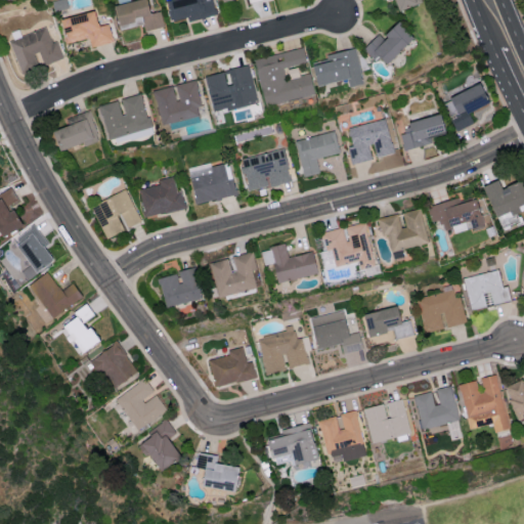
[(160,12),(164,28),(144,33),(142,25),(120,31),(114,7),(118,6),(116,0),(129,0),(130,3),(141,0),(145,0),(149,14),(160,12)]
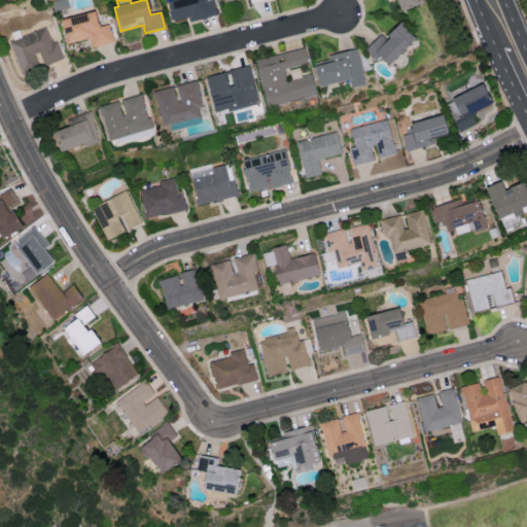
[(167,2),(175,0),(212,0),(215,10),(216,9),(218,15),(189,23),(188,19),(174,23),(173,22),(172,22),(167,2)]
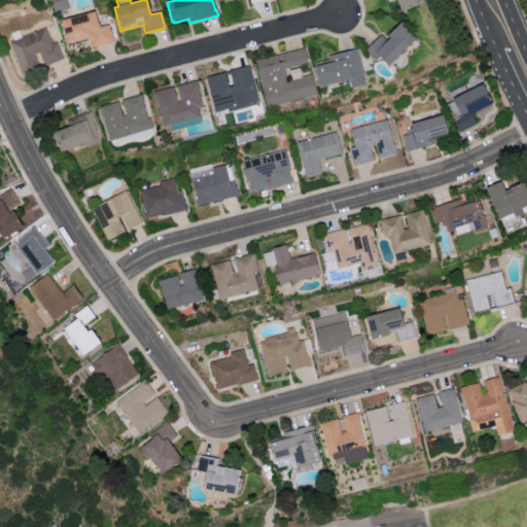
[(422,0),(424,3),(401,12),(395,0),(422,0)]
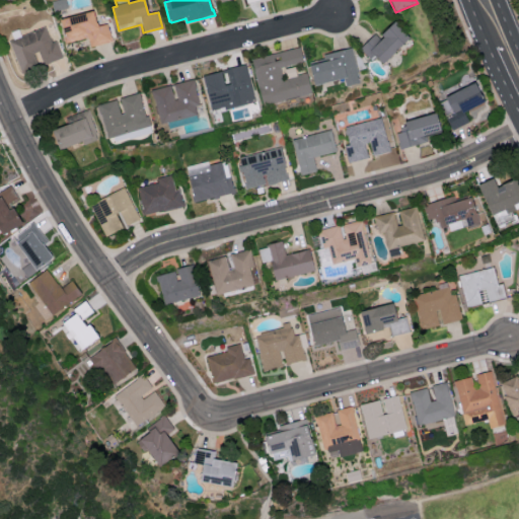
[(113,42),(90,48),(87,39),(65,45),(63,38),(64,38),(59,20),(92,12),(95,24),(97,23),(97,26),(106,24),(110,38),(112,38),(113,42)]
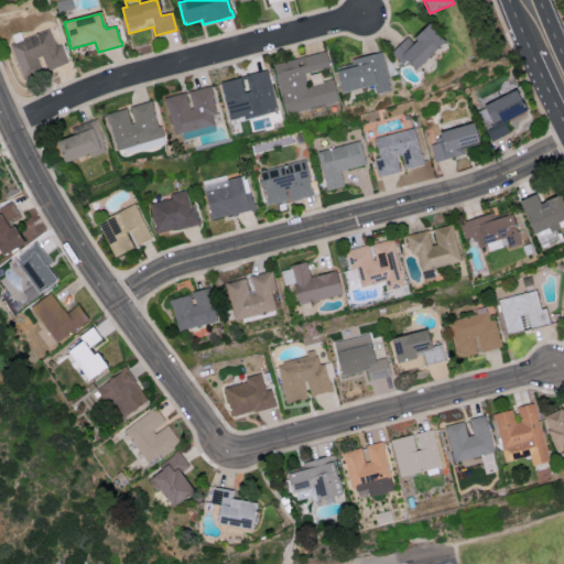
[(391,54),(408,38),(414,44),(418,41),(414,39),(430,24),(433,28),(432,29),(445,42),(416,71),(407,61),(402,65),(391,54)]
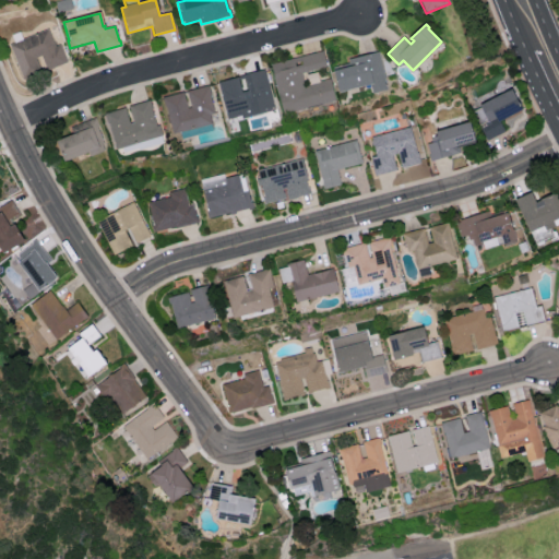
[(9,45),(14,43),(11,35),(19,32),(22,39),(47,30),(54,47),(60,45),(67,62),(23,80),(9,45)]
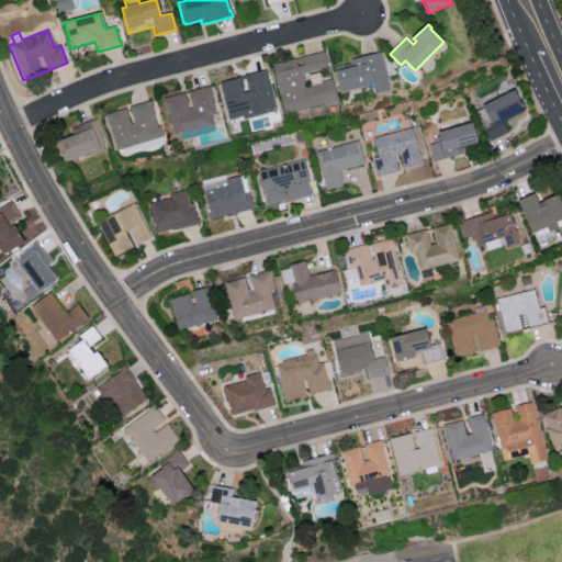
[(324,51),(328,67),(303,75),(306,86),(330,79),(337,102),(285,116),(280,97),(274,78),(276,78),(272,66),(324,51)]
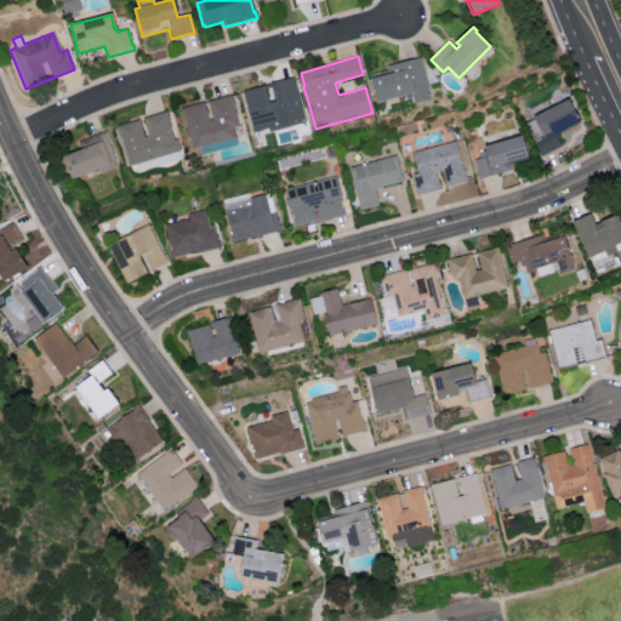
[(370,75),(388,70),(387,67),(421,58),(422,66),(421,66),(429,100),(414,104),(411,95),(376,103),(370,75)]
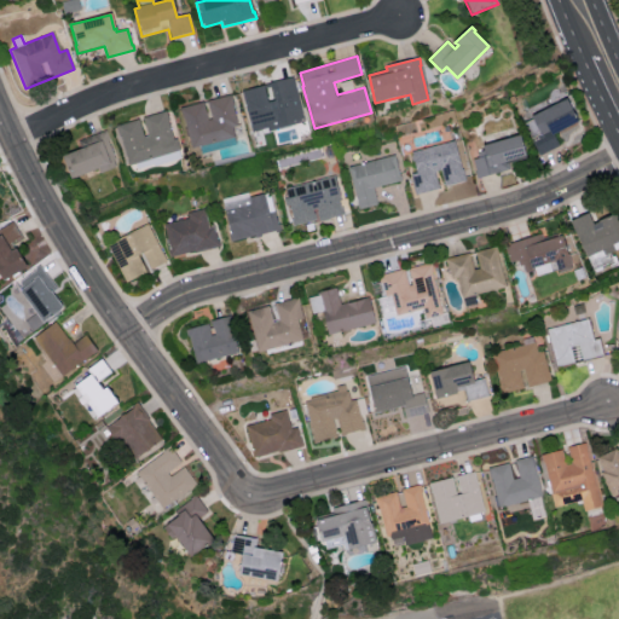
[(293,77),(305,122),(268,132),(267,128),(252,132),(241,92),(293,77)]
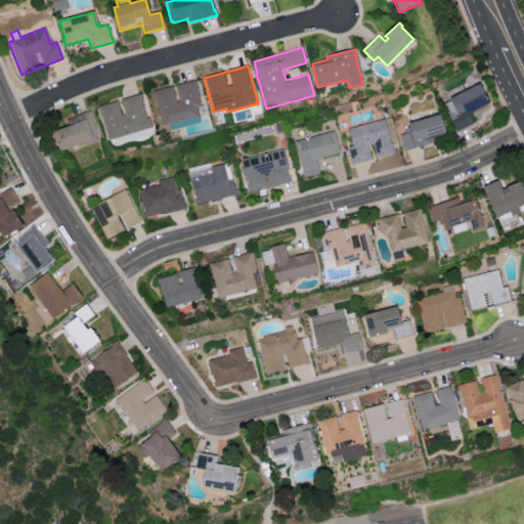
[(151,92),(171,87),(175,101),(178,100),(175,86),(195,81),(198,89),(197,90),(201,106),(195,107),(199,117),(198,117),(199,123),(171,130),(169,124),(162,126),(155,100),(154,100),(151,92)]
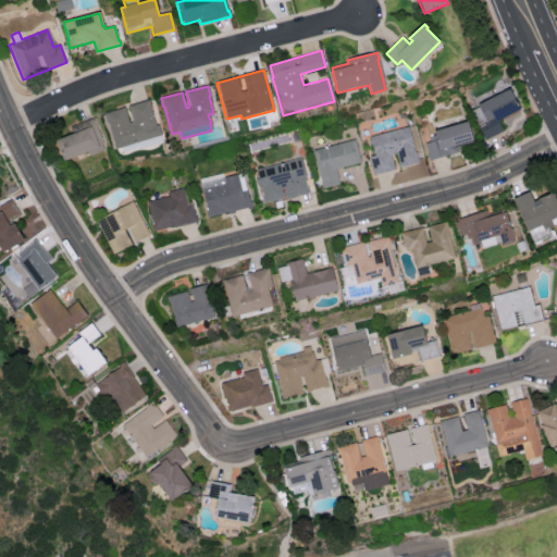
[(502,131),(497,120),(518,110),(508,88),(475,103),(485,123),(479,126),(484,139),(502,131)]
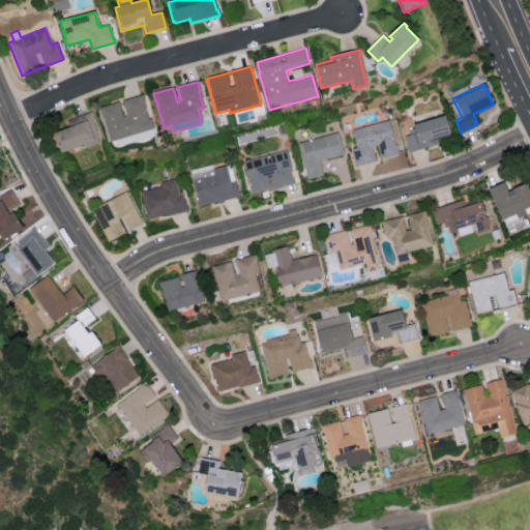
[(98,109),(118,102),(123,118),(126,117),(121,101),(141,95),(144,104),(143,105),(148,119),(150,119),(153,128),(152,129),(154,136),(131,143),(130,141),(117,145),(115,141),(110,142),(98,109)]
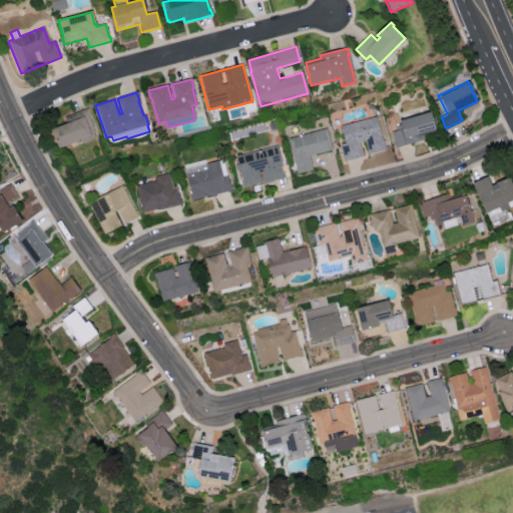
[(87,108),(90,116),(89,116),(95,132),(93,133),(96,138),(83,143),(81,139),(70,144),(58,149),(51,129),(65,124),(73,121),(71,114),(87,108)]
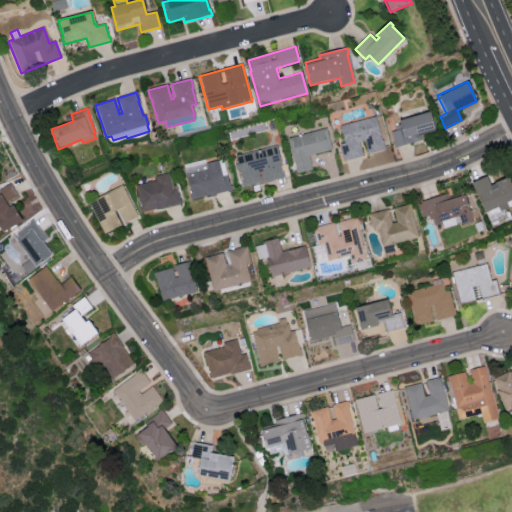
[(422,140),(420,133),(433,130),(429,112),(397,118),(399,128),(391,130),(394,145),(422,140)]
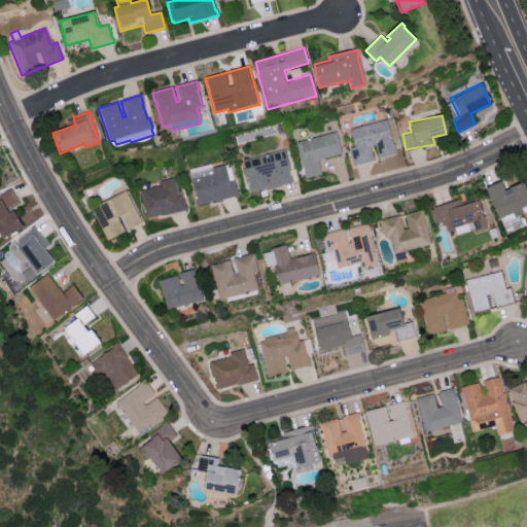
[(378,156),(394,153),(387,119),(349,128),(353,146),(349,147),(353,164),(373,160),(370,145),(376,144),(378,156)]
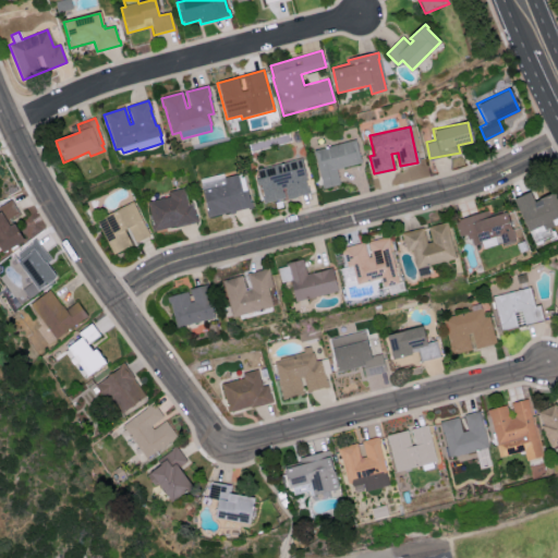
[(361,162),(356,140),(314,148),(322,187),(339,184),(336,168),(361,162)]
